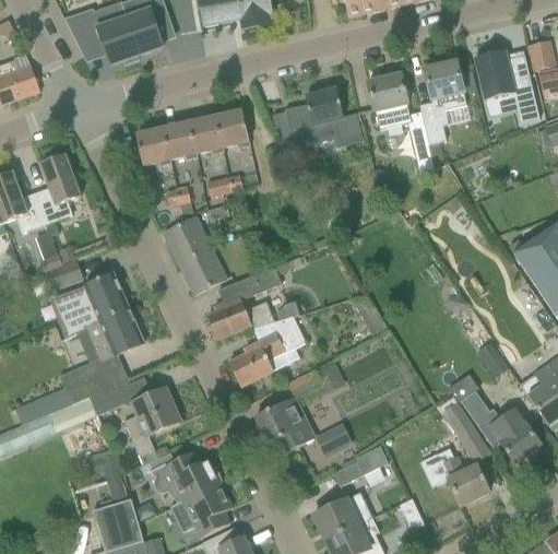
[(146,11),(127,18),(140,55),(163,46),(162,42),(158,34),(174,28),(164,0),(142,0),(146,11)]
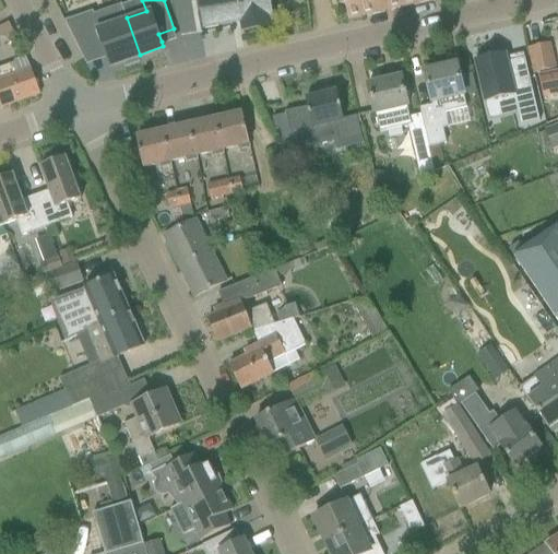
[(201,0),(205,24),(233,20),(232,18),(238,16),(239,19),(242,19),(244,27),(270,23),(269,13),(272,13),(269,0),(201,0)]
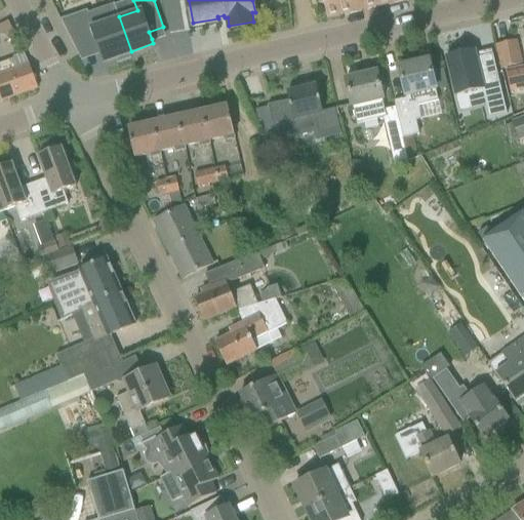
[(323,0),(327,15),(347,10),(344,0),(323,0)]
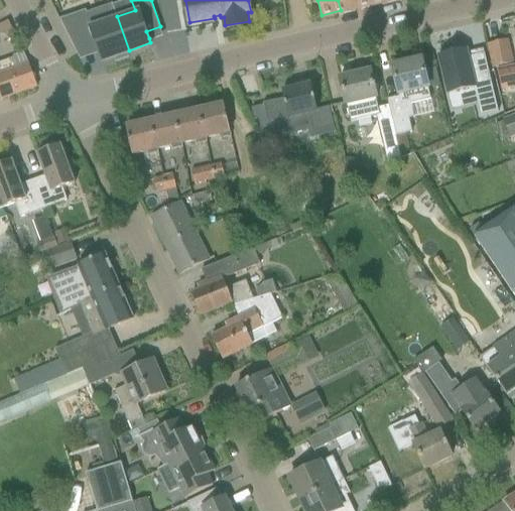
[(338,0),(341,10),(359,6),(357,0),(338,0)]
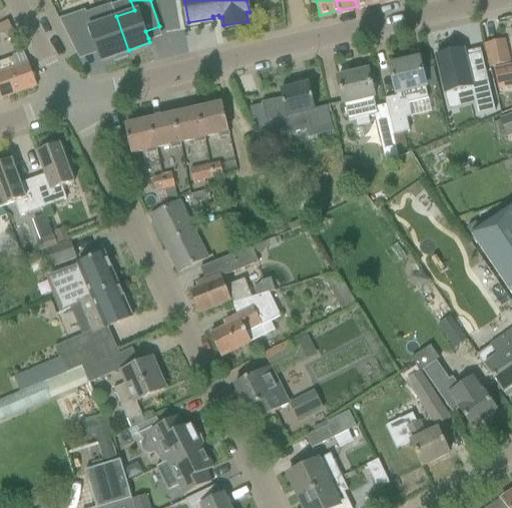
[(85,7),(59,16),(76,48),(96,41),(99,50),(102,59),(114,55),(115,58),(127,54),(126,50),(128,50),(116,16),(91,24),(86,10),(85,7)]
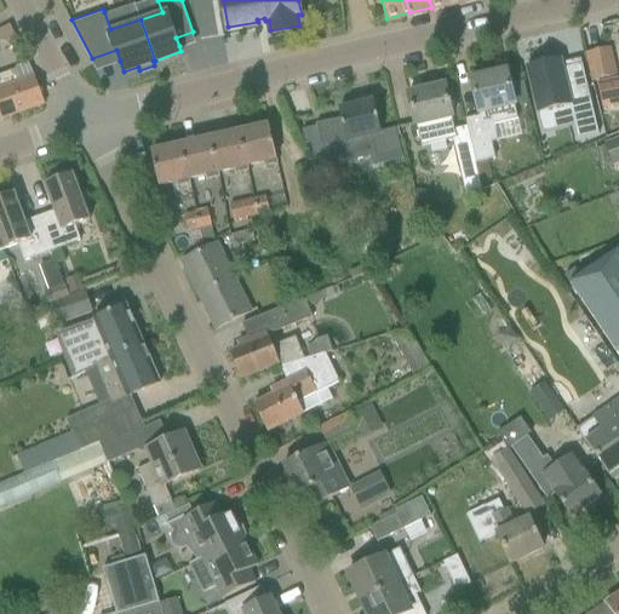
[(611,45),(586,50),(592,78),(617,73),(615,68),(611,45)]
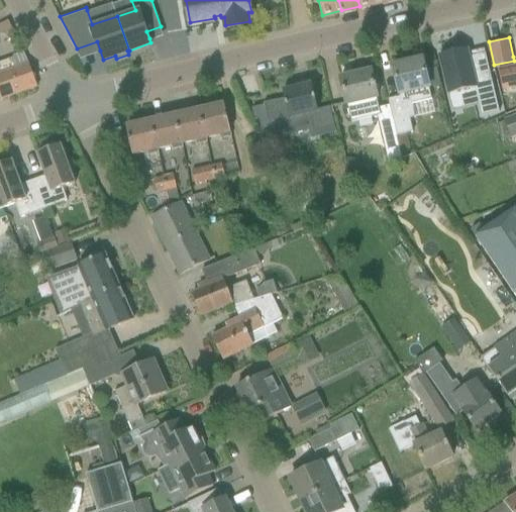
[(468,45),(439,53),(449,92),(476,86),(479,101),(482,113),(500,109),(486,50),(470,55),(469,49),(468,45)]
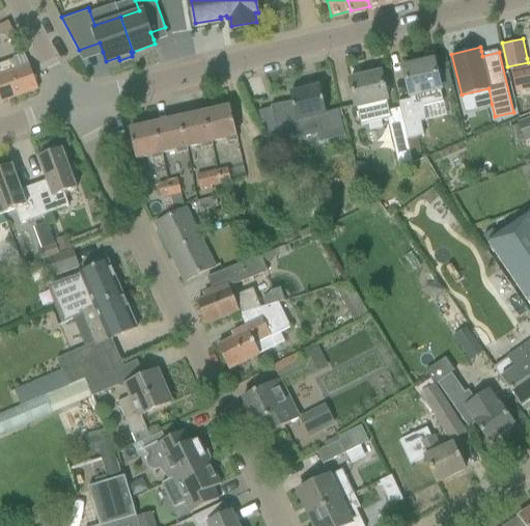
[(0,99),(0,100),(38,86),(30,62),(19,66),(15,57),(0,61),(0,99)]
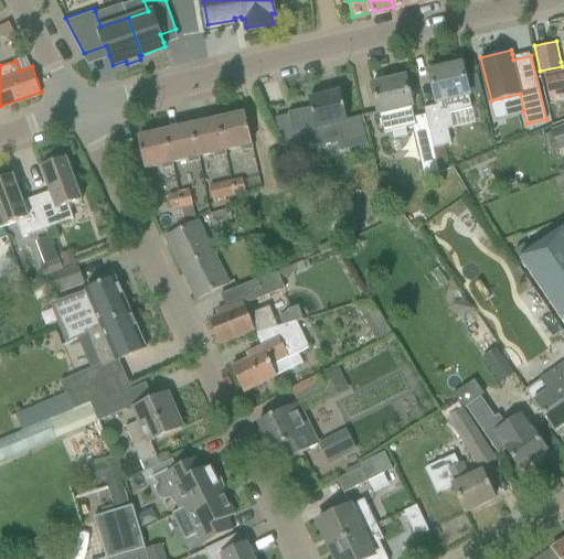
[(437,103),(425,106),(426,111),(434,143),(445,141),(451,140),(448,126),(454,125),(449,110),(471,105),(468,93),(469,93),(467,84),(463,62),(429,70),(435,90),(436,100),(437,100),(437,103)]
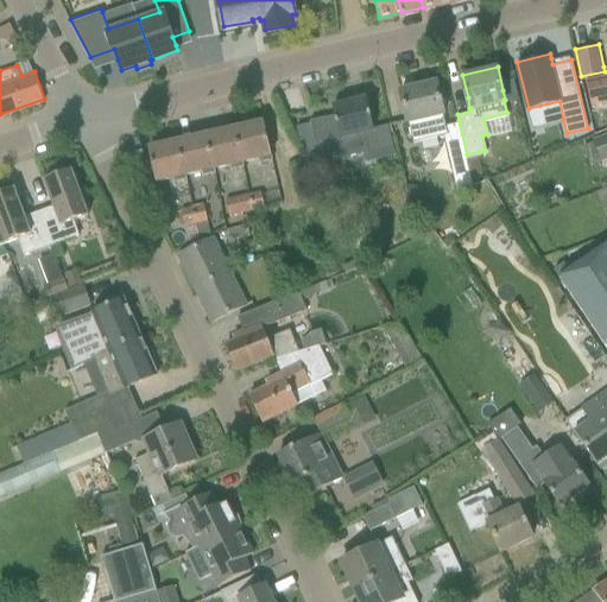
[(606,73),(585,78),(590,103),(606,99),(606,73)]
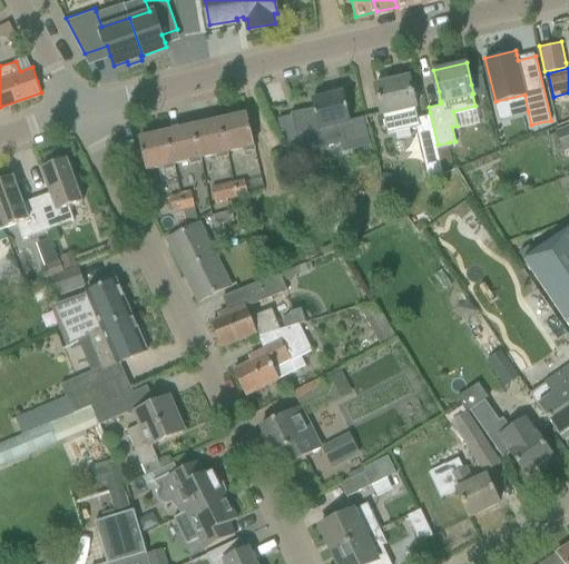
[(378,83),(375,83),(382,112),(383,112),(388,131),(415,125),(428,174),(443,170),(430,112),(419,116),(415,105),(410,76),(392,80),(389,77),(380,78),(378,83)]
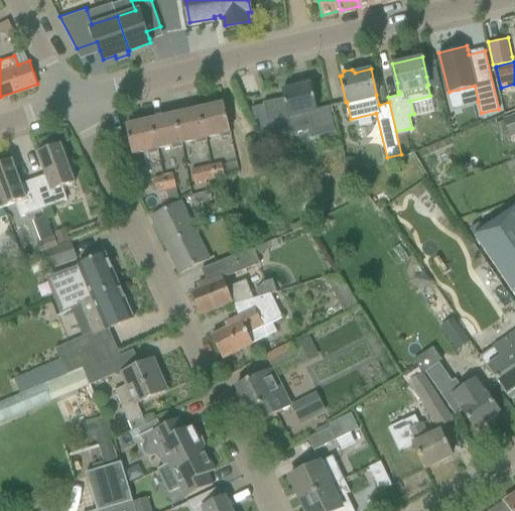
[(283,95),(262,100),(263,103),(268,126),(289,121),(288,115),(308,110),(312,129),(334,124),(330,105),(317,108),(315,102),(311,83),(282,89),(283,95)]
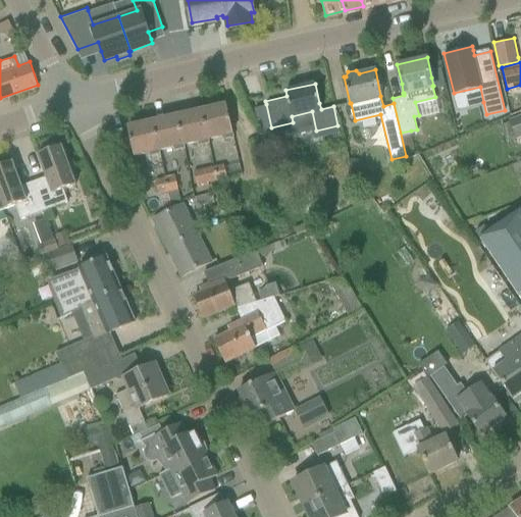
[(520,94),(511,98),(514,106),(520,103),(520,94)]
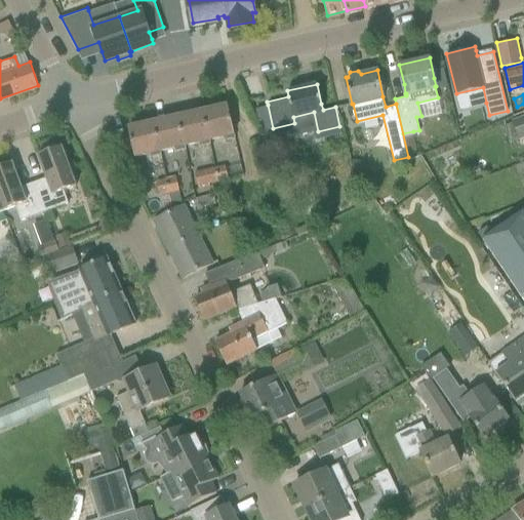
[(228,104),(203,110),(209,137),(210,137),(224,134),(225,138),(235,135),(228,104)]
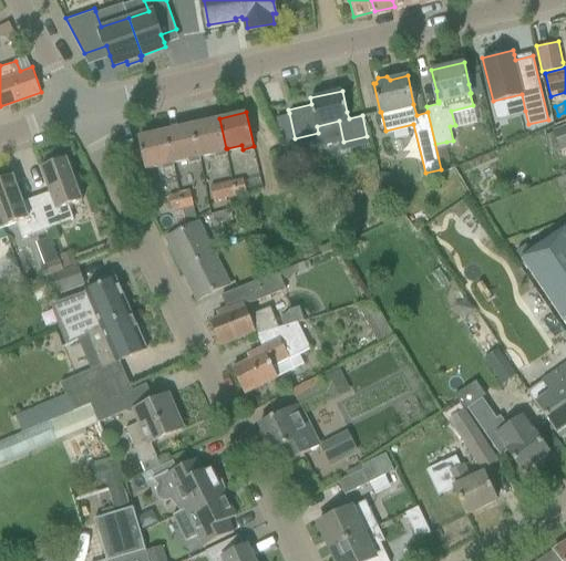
[(289,113),(276,115),(278,130),(283,128),(286,141),(295,138),(289,113)]
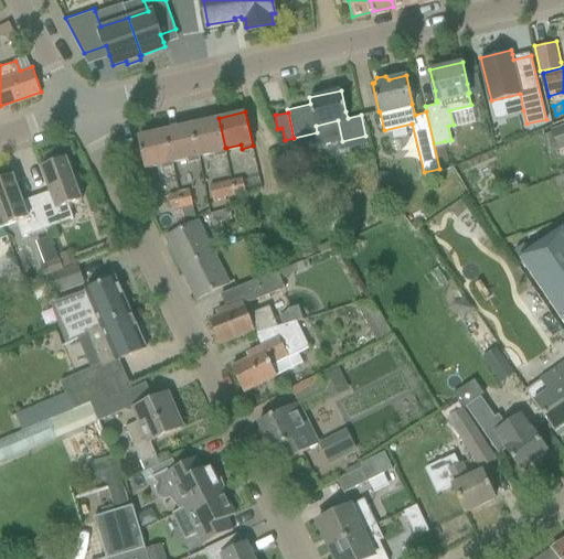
[(219,118),(192,124),(199,154),(200,153),(214,150),(215,154),(227,152),(226,148),(225,148),(219,118)]
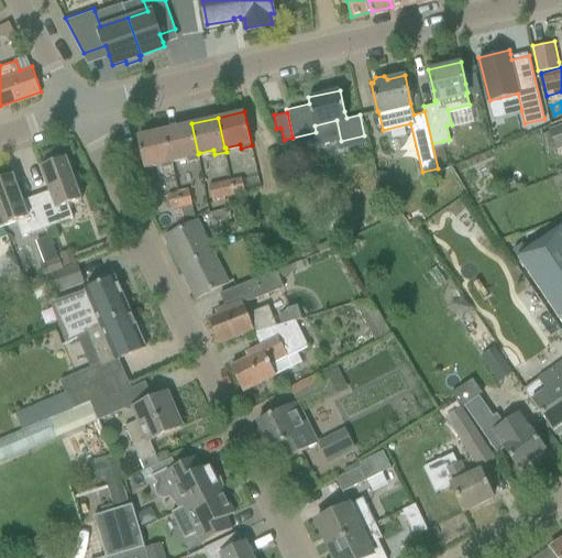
[(540,133),(546,149),(557,145),(557,148),(561,145),(561,121),(549,127),(550,130),(540,133)]
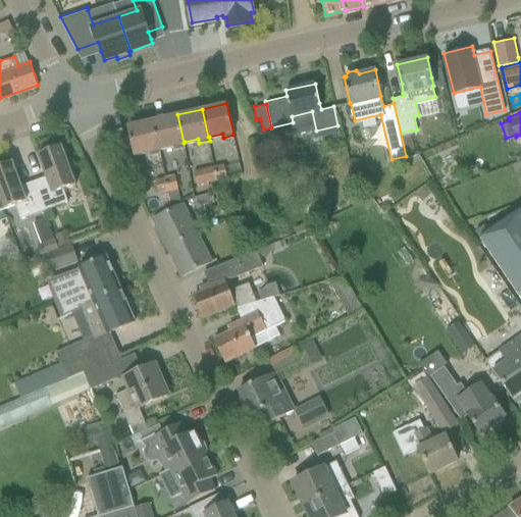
[(177,114),(153,120),(159,148),(160,148),(173,145),(174,149),(185,146),(185,142),(184,143),(177,114)]
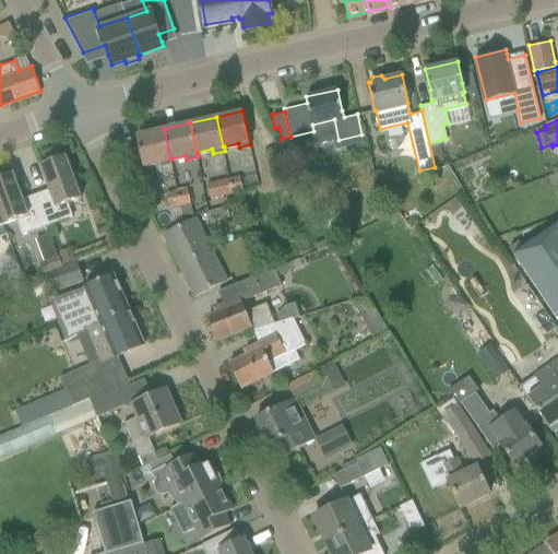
[(137,134),(139,141),(144,165),(159,161),(161,165),(171,163),(171,158),(170,158),(164,129),(137,134)]
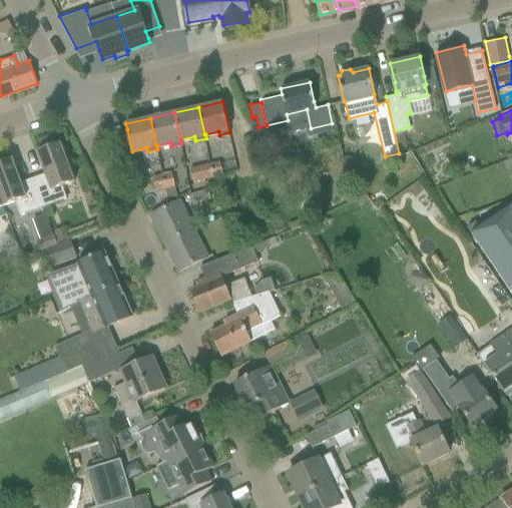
[(45,171),(33,176),(44,204),(67,196),(62,183),(74,179),(61,141),(57,143),(53,141),(43,144),(41,149),(37,150),(45,171)]
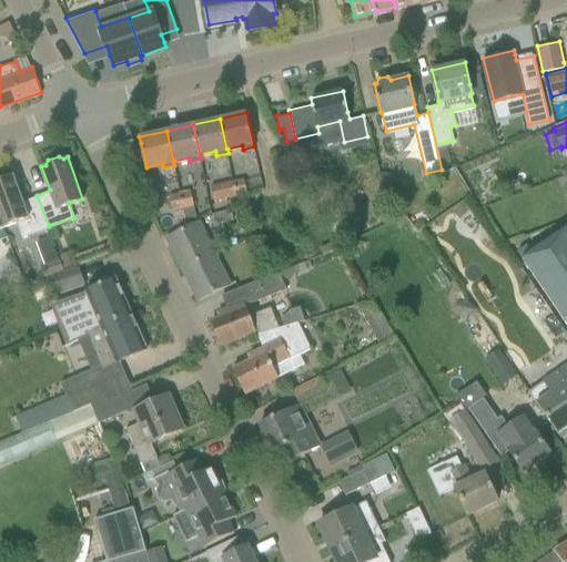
[(0,214),(4,225),(17,221),(22,236),(49,226),(37,195),(23,200),(13,174),(10,175),(6,173),(0,175),(0,214)]
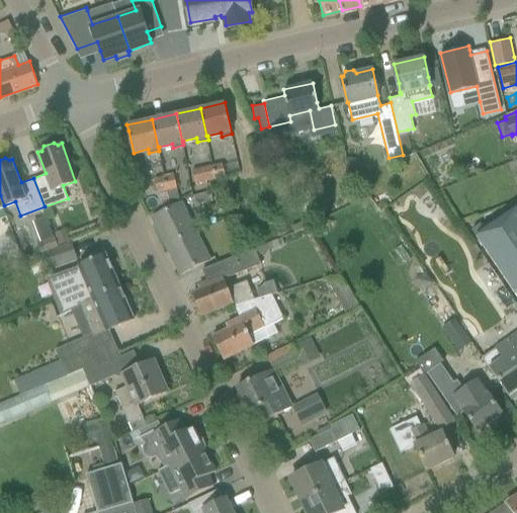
[(223,159),(212,161),(216,176),(226,174),(241,169),(238,158),(224,161),(223,159)]
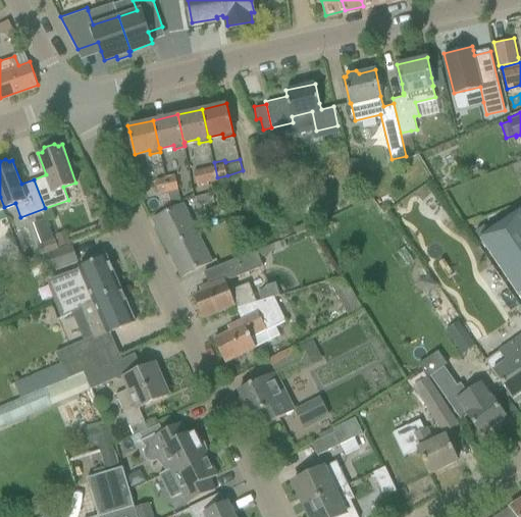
[(217,177),(214,162),(205,164),(194,167),(198,185),(209,182),(208,179),(217,177)]
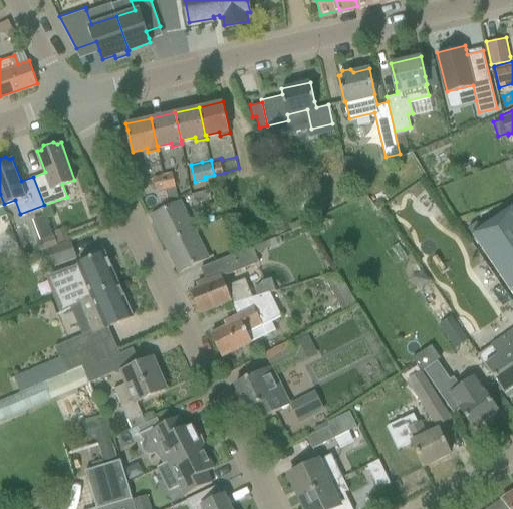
[(173,170),(163,172),(166,186),(176,184),(173,170)]
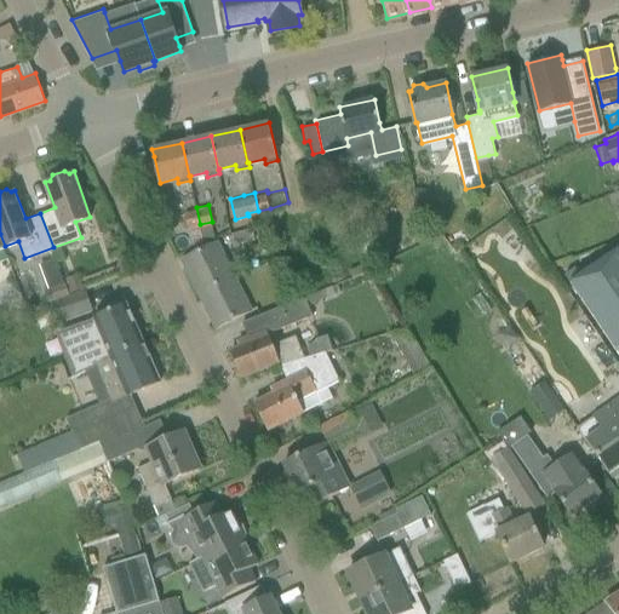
[(196,207),(184,211),(189,227),(200,224),(196,207)]
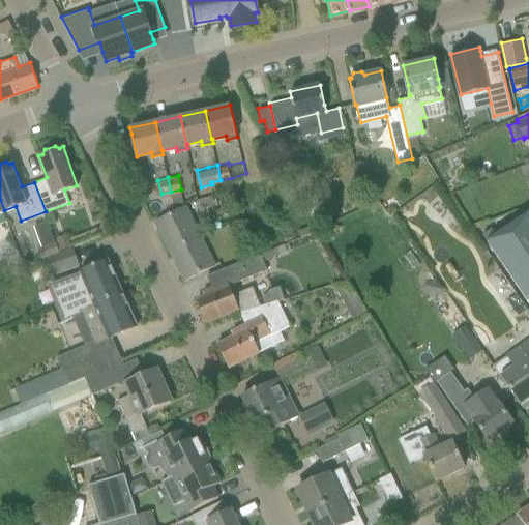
[(156,221),(171,250),(198,236),(183,207),(156,221)]
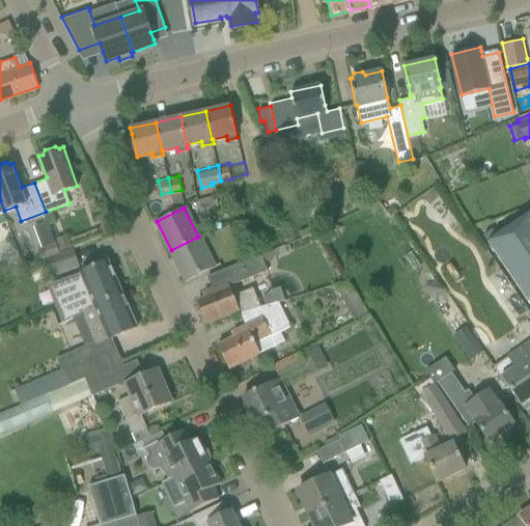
[(529,213),(513,223),(496,236),(489,241),(529,301),(529,213)]
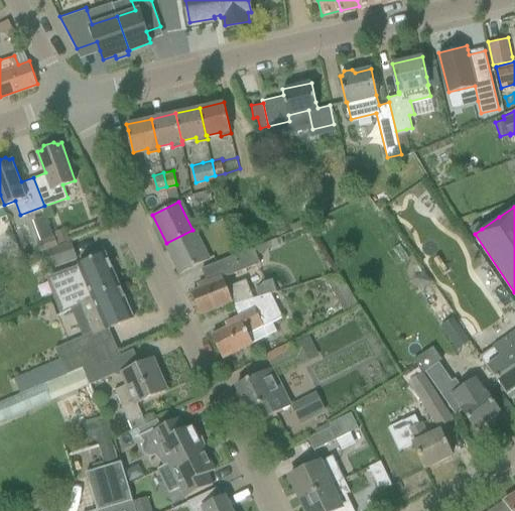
[(478,222),(470,227),(475,234),(482,229),(478,222)]
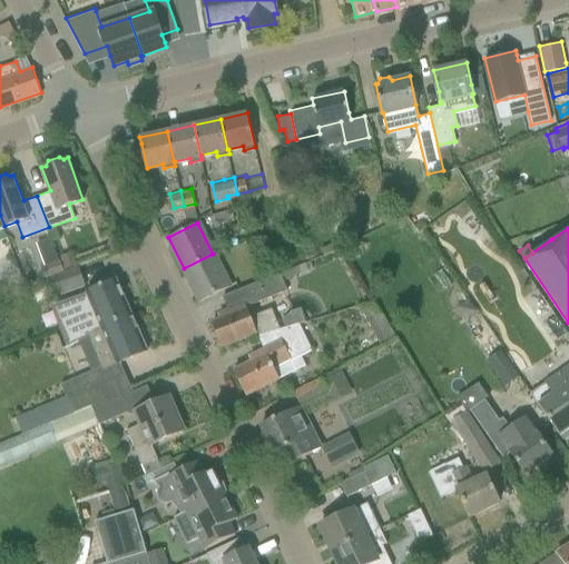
[(74,249),(60,254),(66,267),(78,263),(74,249)]
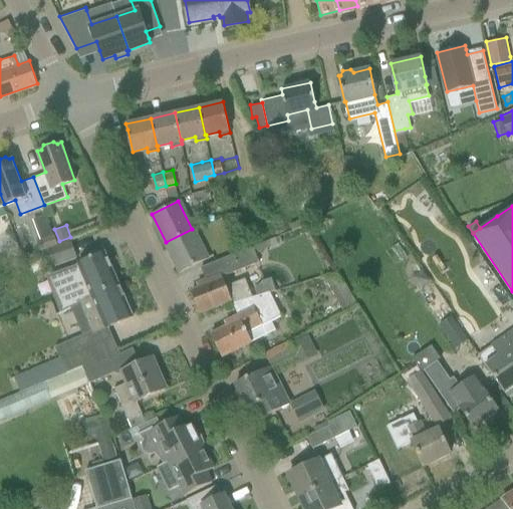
[(192,229),(166,242),(180,269),(206,256),(192,229)]
